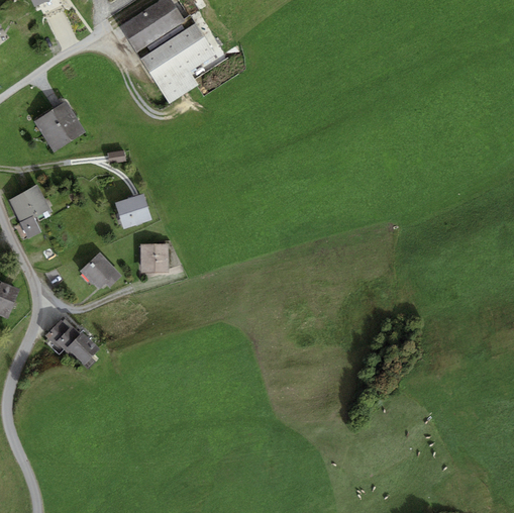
[(160,0),(120,26),(139,55),(186,24),(170,0),(160,0)]
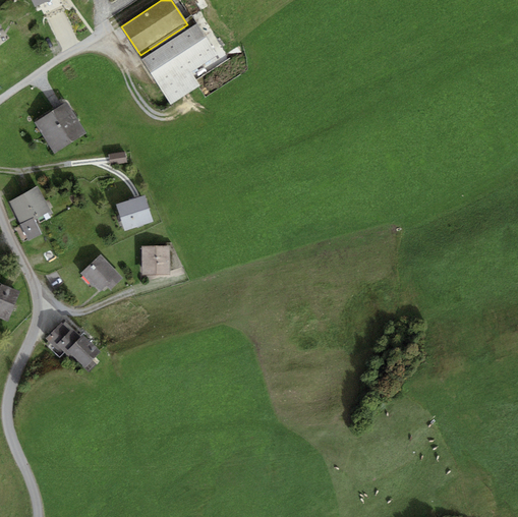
[(196,24),(141,59),(170,104),(198,84),(190,71),(216,55),(196,24)]
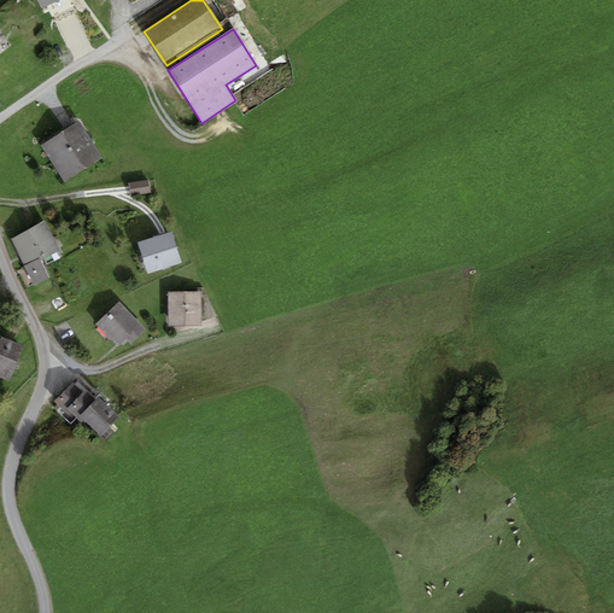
[(80,118),(40,142),(62,179),(101,156),(80,118)]
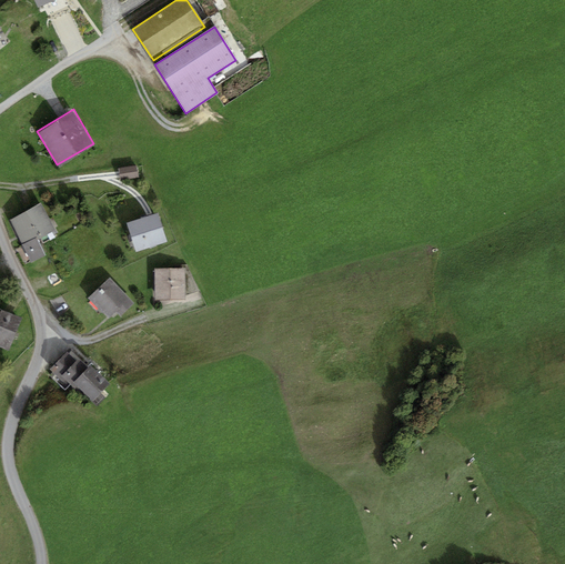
[(133,162),(115,165),(118,175),(135,172),(133,162)]
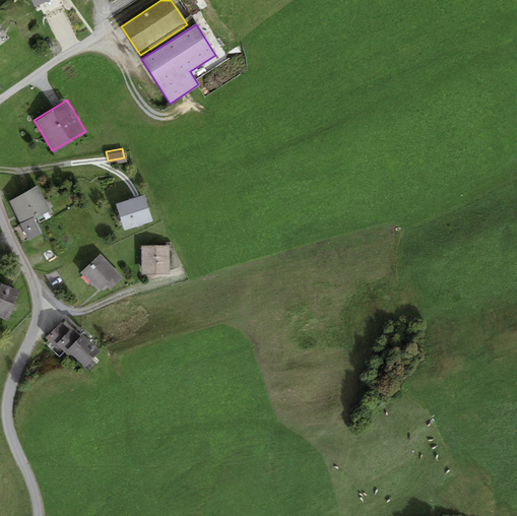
[(38,186),(9,199),(27,239),(42,233),(35,218),(50,211),(38,186)]
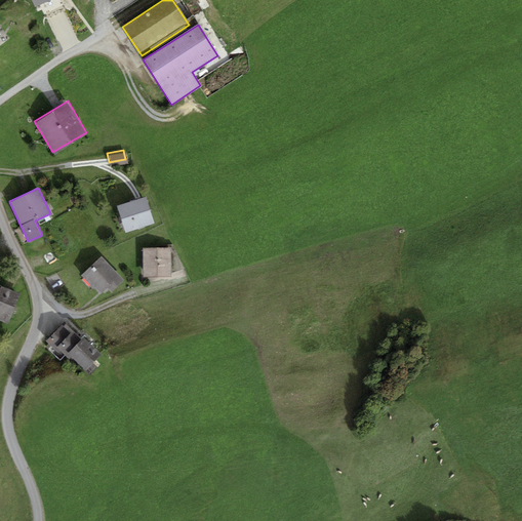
[(146,195),(116,204),(123,229),(153,219),(146,195)]
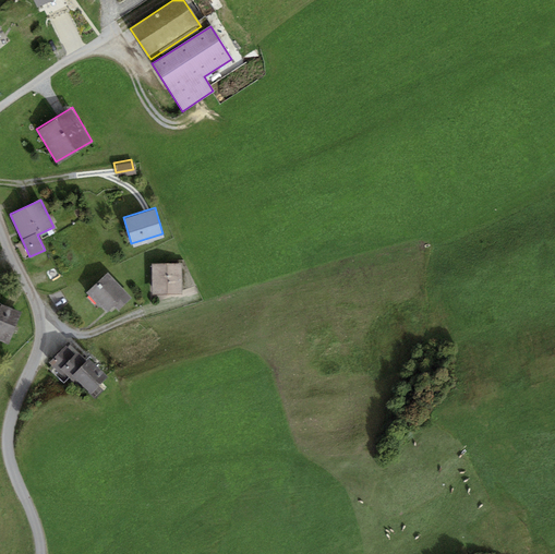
[(182,261),(152,261),(153,292),(182,291),(182,261)]
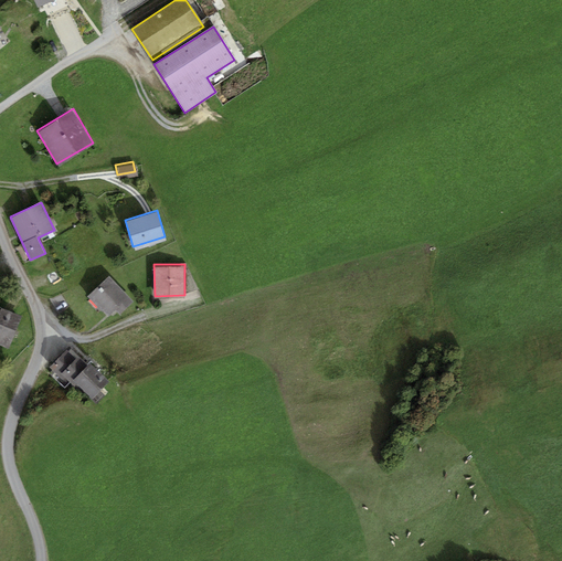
[(105,272),(84,294),(106,315),(127,292),(105,272)]
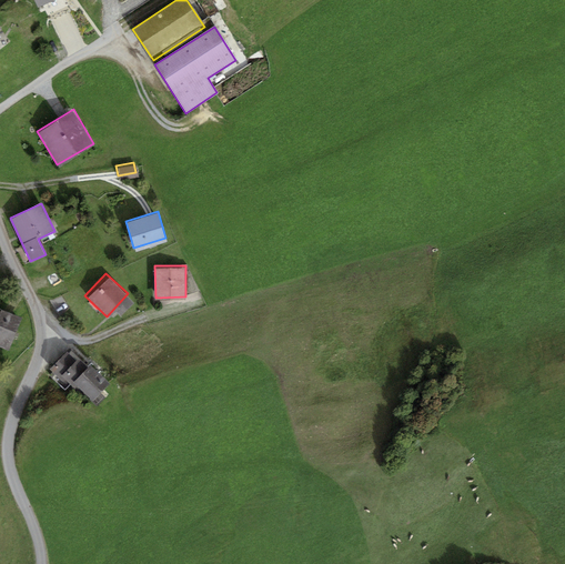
[(19,313),(0,306),(0,342),(8,345),(19,313)]
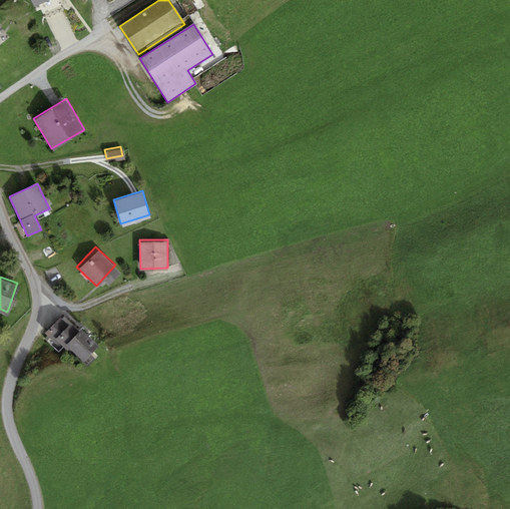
[(59,312),(46,326),(89,365),(95,358),(90,354),(97,346),(59,312)]
